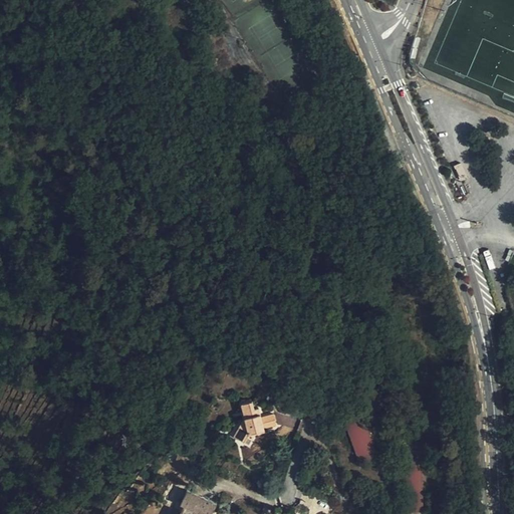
[(305,121),(298,126),(303,133),(306,130),(304,126),(307,124),(305,121)]
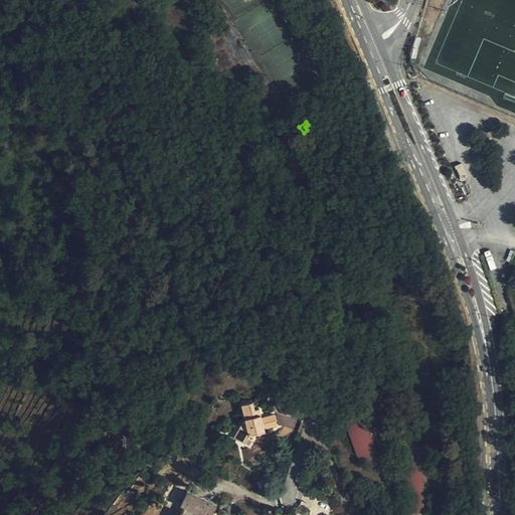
[(247,423),(238,439),(250,445),(255,435),(258,432),(266,430),(265,427),(278,424),(275,413),(263,417),(261,407),(255,408),(253,401),(242,404),(245,416),(247,423)]
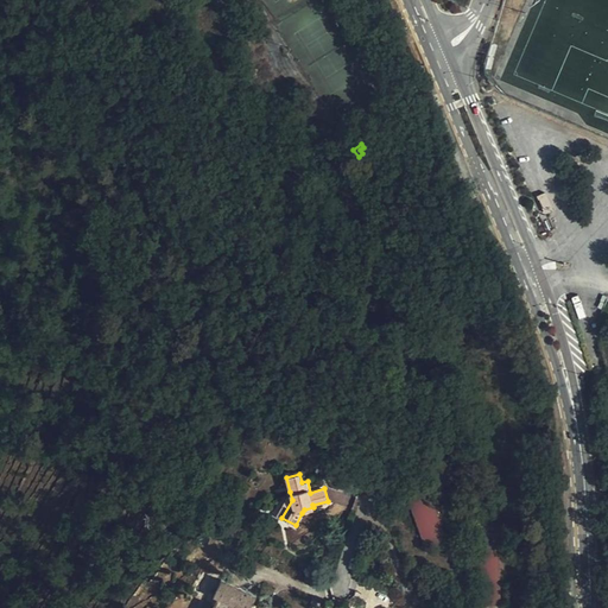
[(407,493),(425,546),(447,539),(429,486),(407,493)]
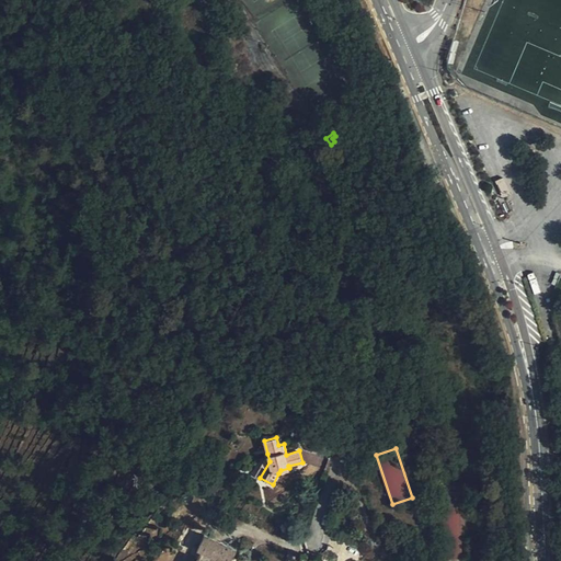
[(270,461),(267,454),(255,474),(260,478),(270,461)]
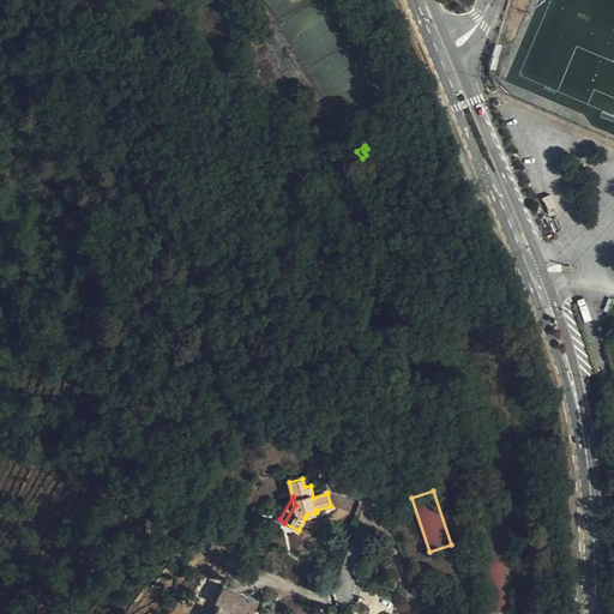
[(481,529),(482,612),(506,611),(505,528),(481,529)]
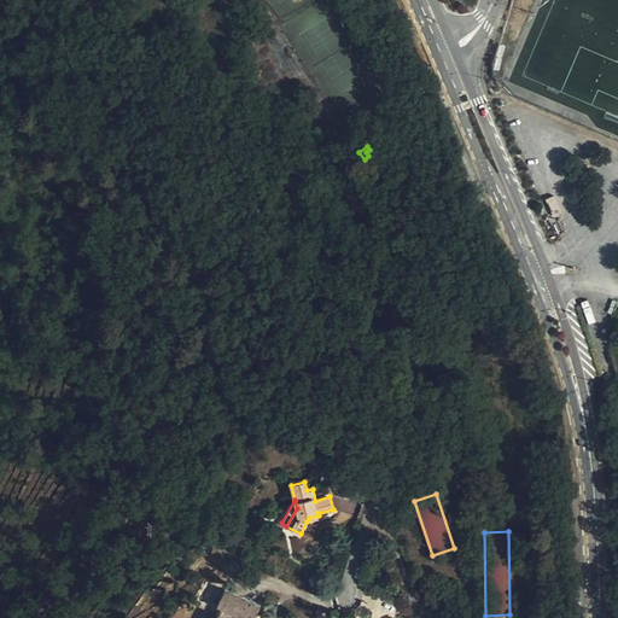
[(254,617),(261,606),(226,588),(217,605),(226,608),(222,616),(219,613),(216,617),(254,617)]
